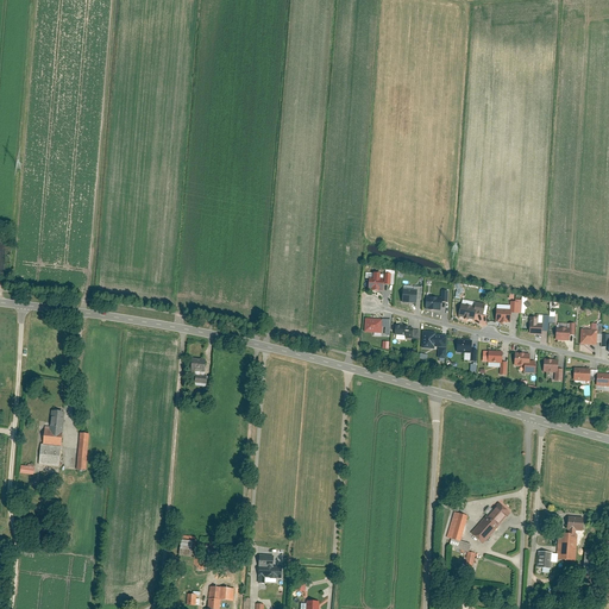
[(368,278),(368,292),(384,290),(384,277),(368,278)]
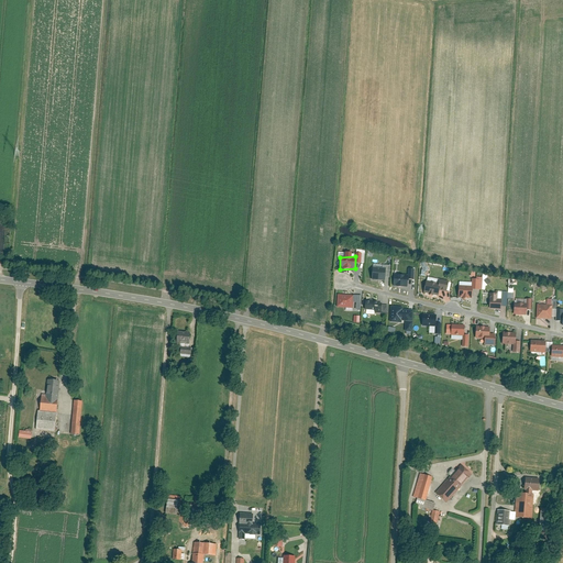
[(371,265),(371,279),(385,279),(385,277),(390,276),(389,264),(371,265)]
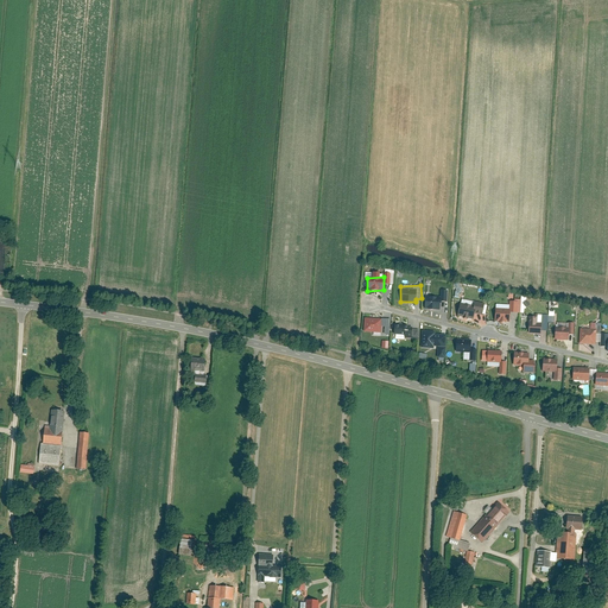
[(425,297),(425,309),(442,309),(442,297),(425,297)]
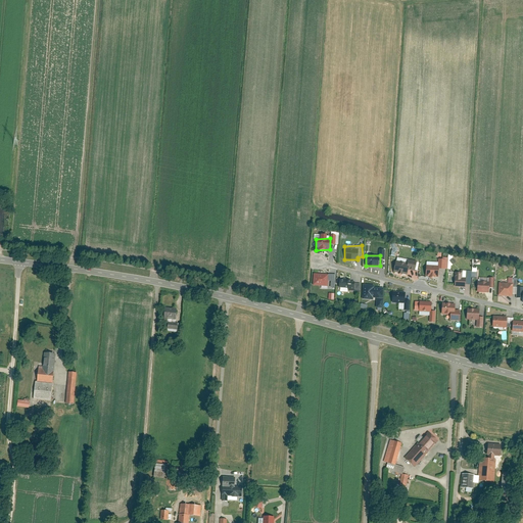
[(426,263),(425,276),(438,277),(438,271),(447,272),(448,258),(444,258),(444,260),(439,259),(438,264),(426,263)]
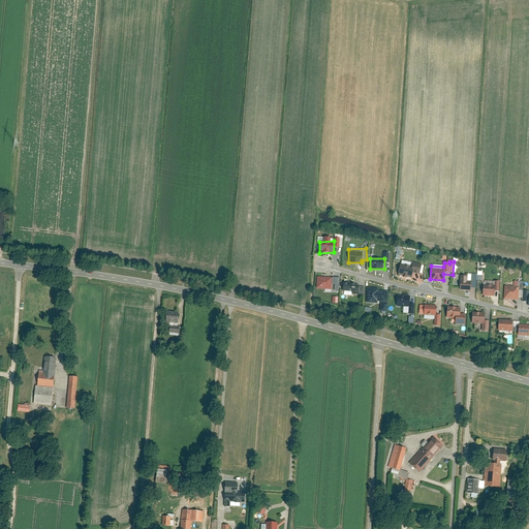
[(399,266),(398,276),(412,277),(412,271),(418,271),(419,263),(411,263),(411,267),(399,266)]
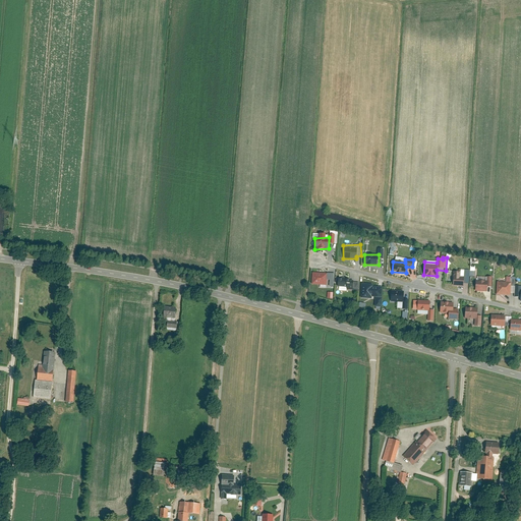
[(453,273),(453,286),(463,286),(463,282),(468,283),(469,270),(463,270),(463,273),(453,273)]
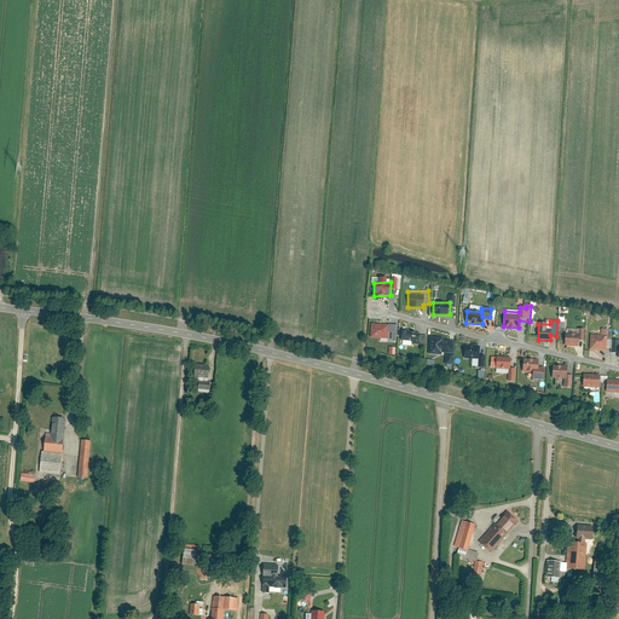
[(371,322),(370,336),(386,337),(387,323),(371,322)]
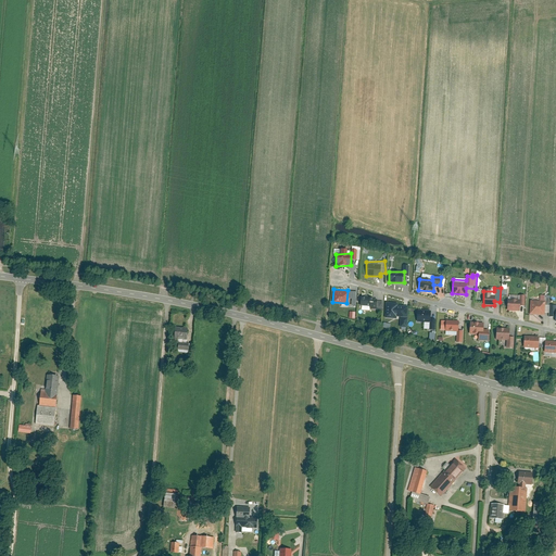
[(359,295),(358,306),(369,306),(369,310),(382,310),(382,299),(376,299),(376,295),(359,295)]
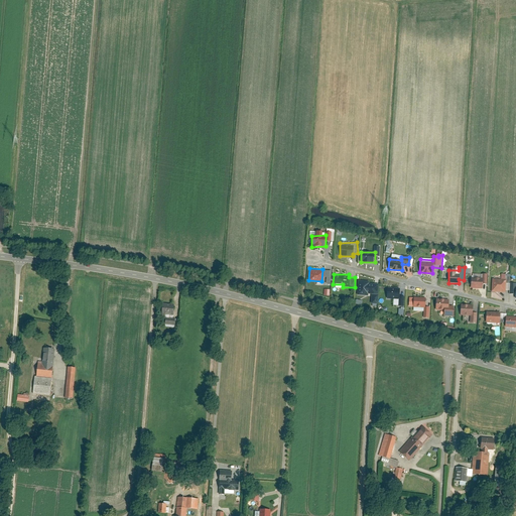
[(491,280),(491,292),(503,292),(504,284),(509,284),(510,274),(504,274),(504,280),(491,280)]
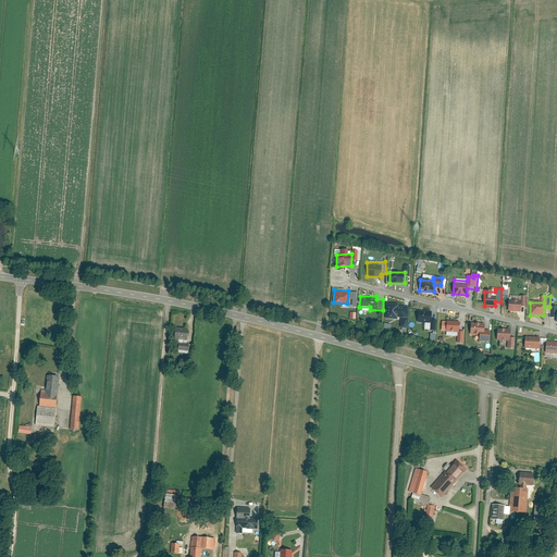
[(507,300),(507,311),(520,312),(520,306),(524,306),(524,298),(519,297),(519,301),(507,300)]
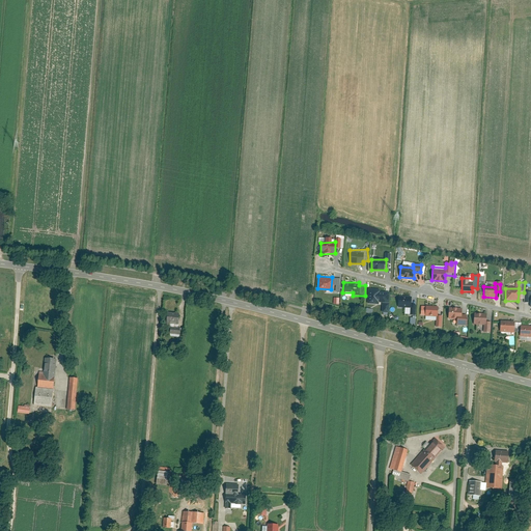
[(379,290),(369,290),(368,304),(378,304),(379,302),(388,302),(388,294),(379,294),(379,290)]
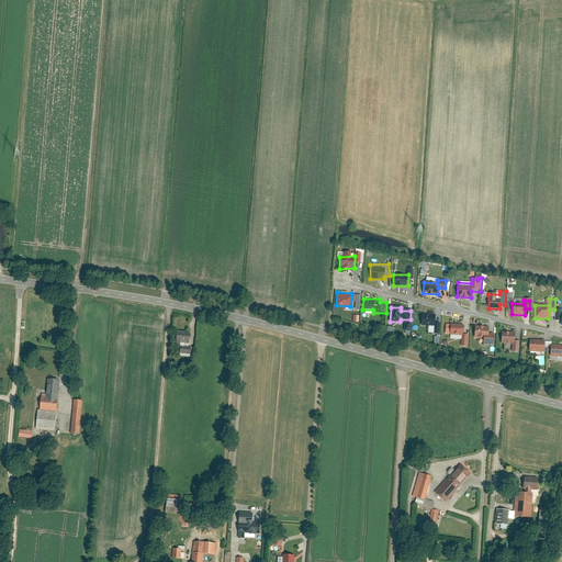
[(435,313),(420,313),(420,326),(434,326),(433,333),(440,334),(440,318),(435,318),(435,313)]
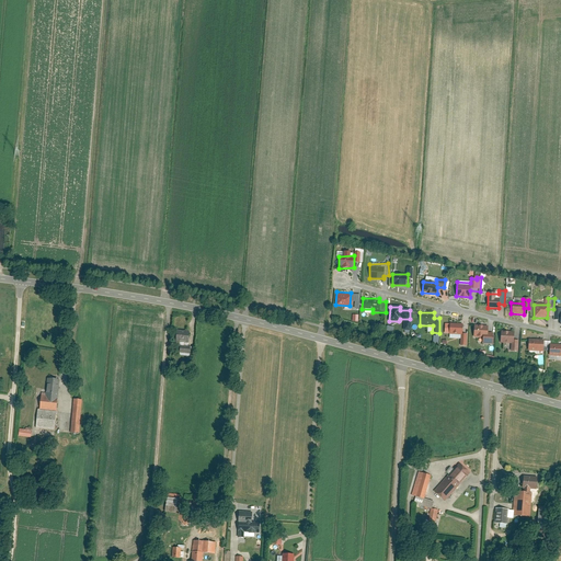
[(461,324),(451,324),(450,333),(458,333),(457,343),(465,344),(465,333),(461,333),(461,324)]
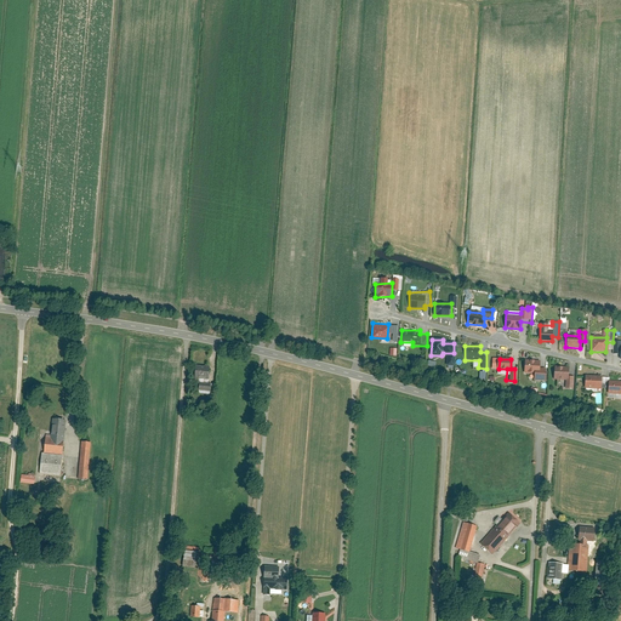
[(539,362),(525,362),(524,372),(530,374),(530,380),(537,381),(537,376),(543,376),(543,370),(537,370),(539,362)]
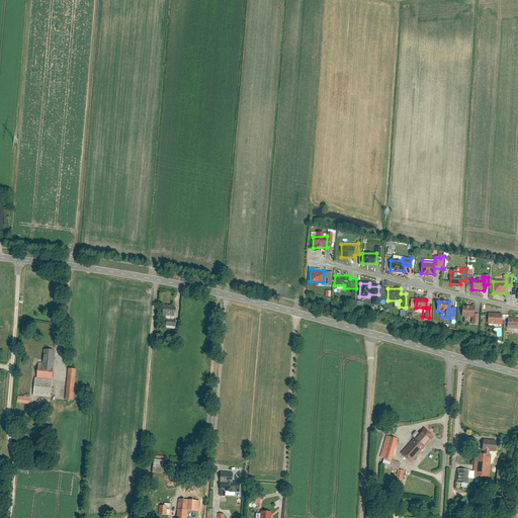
[(174,307),(163,306),(163,320),(165,320),(165,329),(174,329),(175,320),(174,320),(174,307)]
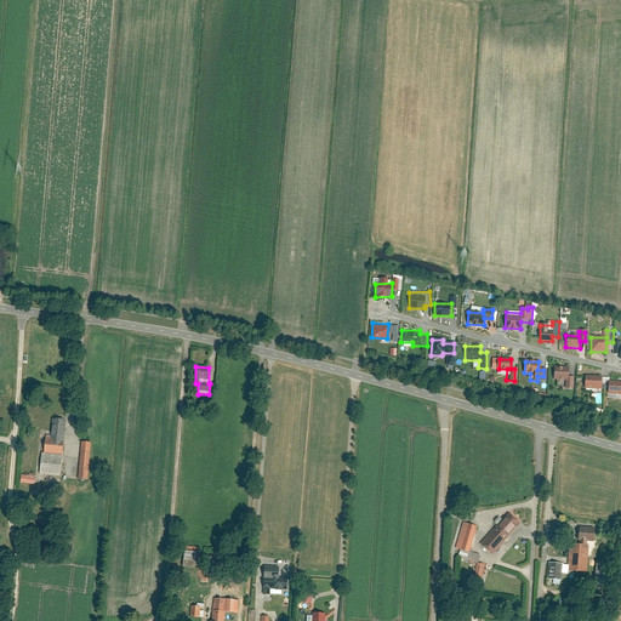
[(565,369),(554,368),(554,380),(564,381),(564,388),(570,389),(570,377),(565,377),(565,369)]
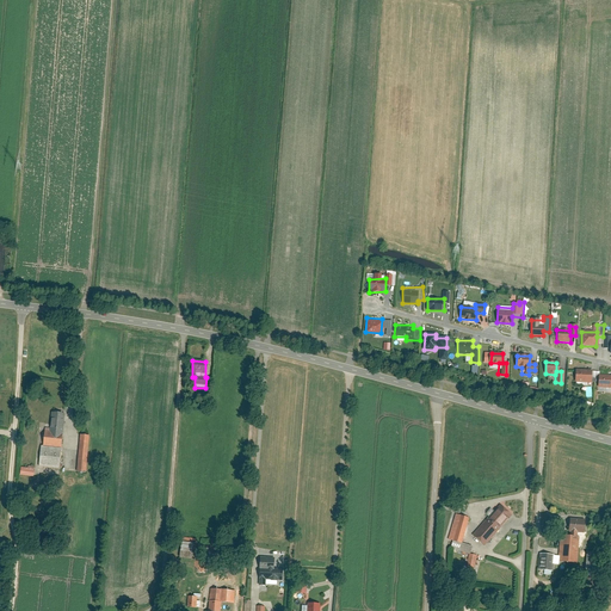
[(591,374),(575,372),(575,382),(586,382),(586,384),(596,386),(596,377),(591,376),(591,374)]
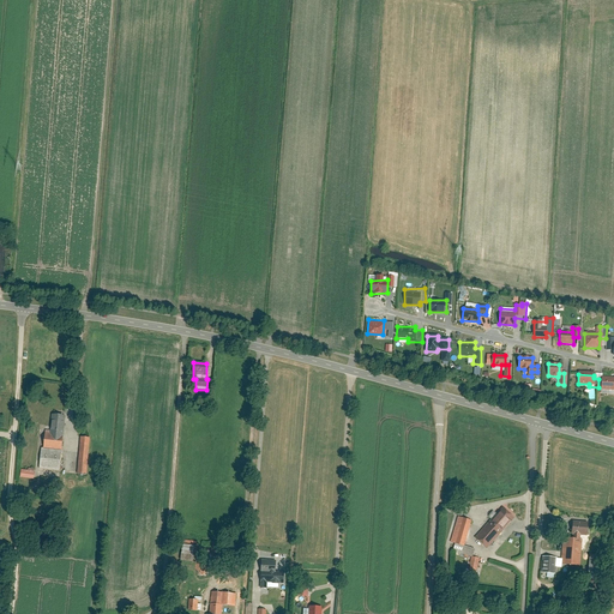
[(613,378),(601,378),(601,390),(613,390),(613,378)]
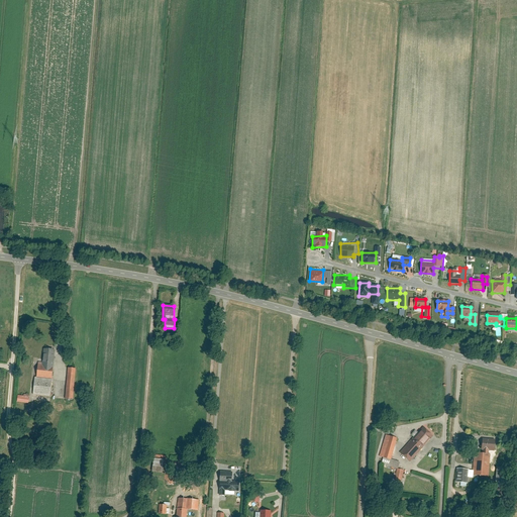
[(29,394),(47,395),(52,350),(44,350),(43,365),(37,364),(35,379),(31,379),(29,394)]
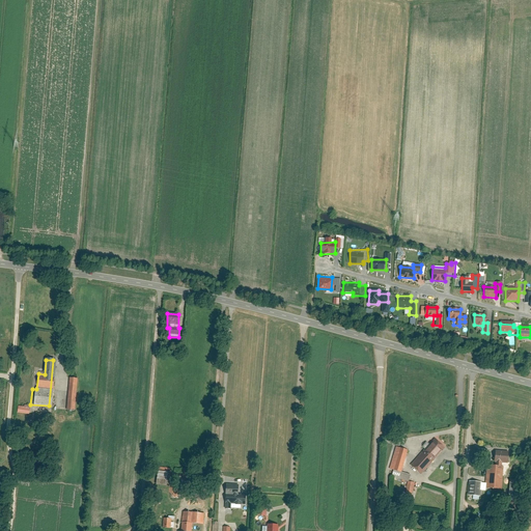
[(19,406),(18,413),(30,414),(31,406),(25,404),(25,407),(19,406)]
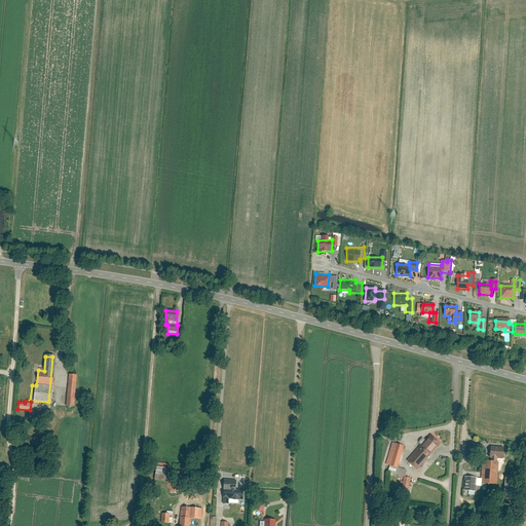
[(417,470),(440,443),(430,435),(426,440),(423,438),(418,443),(420,445),(407,460),(417,470)]
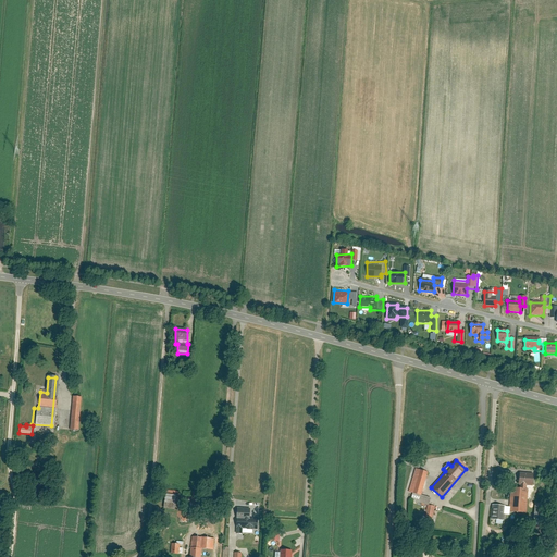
[(428,472),(416,469),(409,493),(412,494),(411,500),(428,506),(430,498),(420,496),(428,472)]
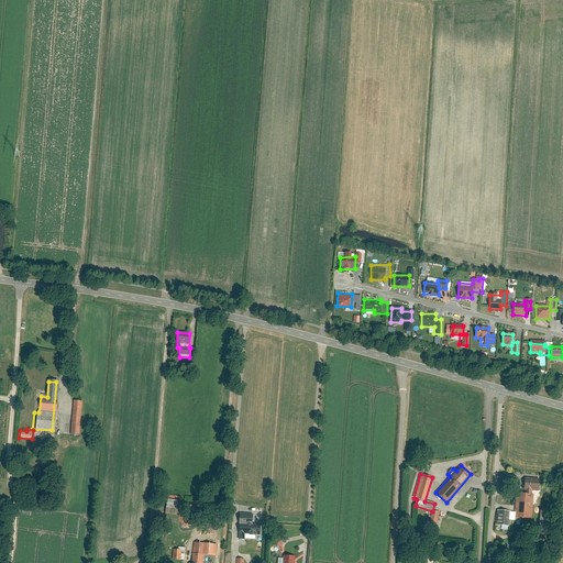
[(539,478),(525,477),(523,490),(525,490),(525,494),(531,494),(532,492),(538,492),(539,478)]
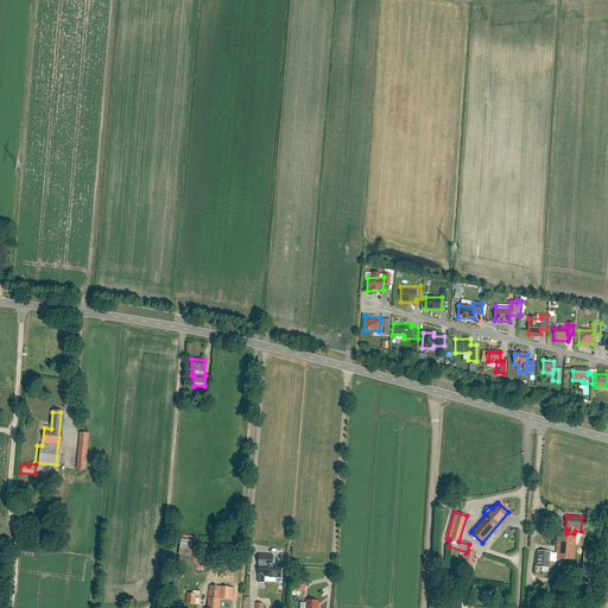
[(567,533),(557,532),(555,559),(574,561),(576,533),(574,533),(567,533)]
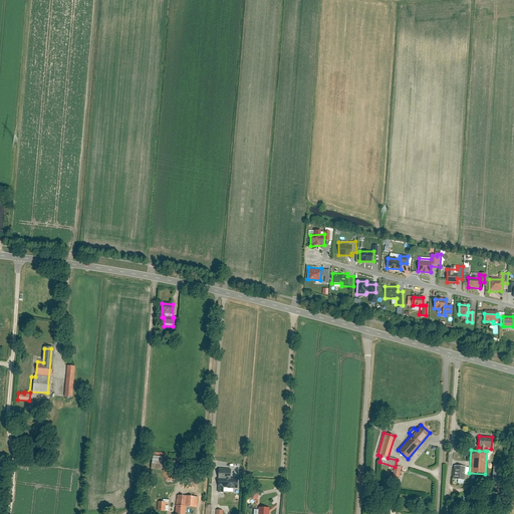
[(162,454),(151,454),(151,468),(161,468),(162,454)]
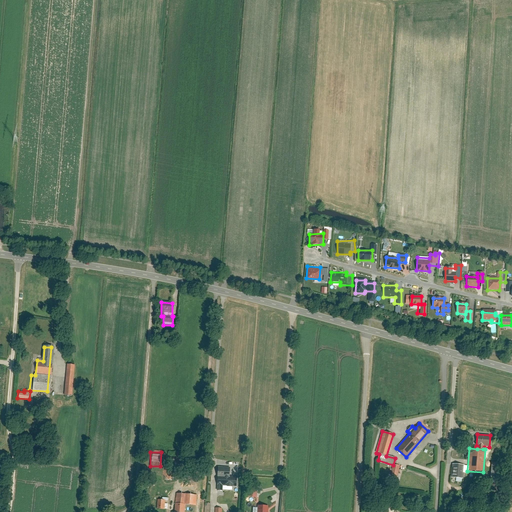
[(464,465),(452,464),(451,478),(463,479),(464,465)]
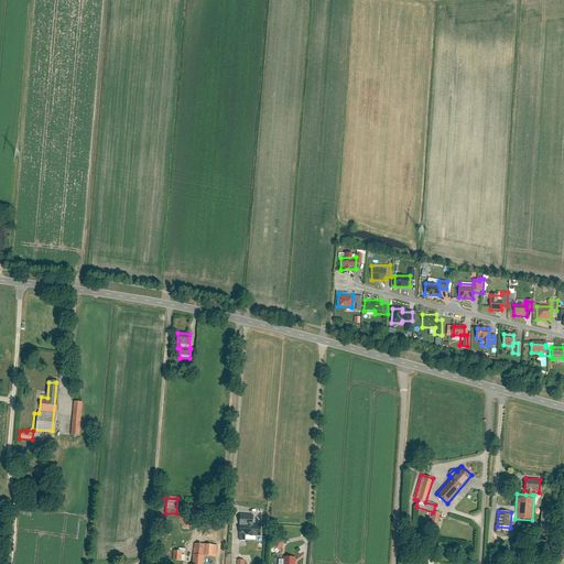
[(441,513),(434,512),(432,527),(438,528),(441,513)]
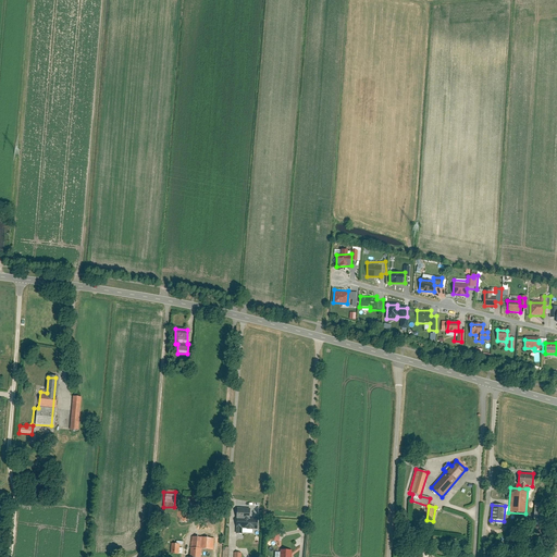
[(238,507),(236,534),(242,534),(243,529),(247,529),(247,530),(254,530),(254,529),(258,530),(259,518),(250,517),(251,508),(238,507)]
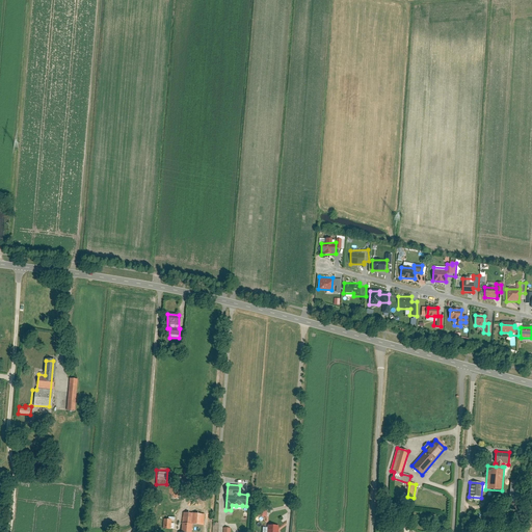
[(180,487),(171,487),(170,502),(179,503),(180,487)]
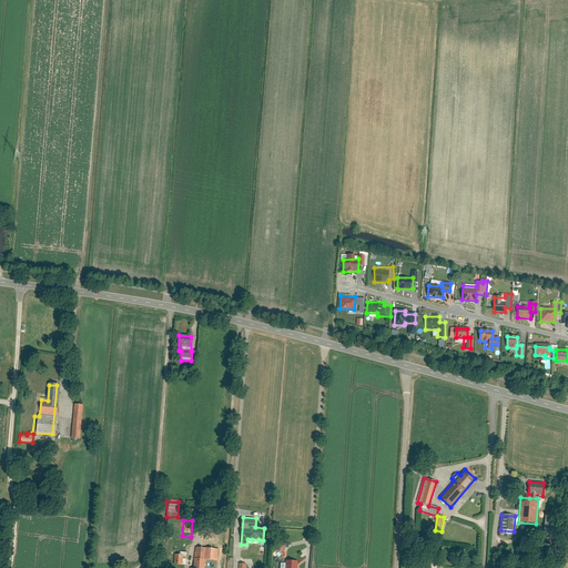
[(283,551),(284,538),(275,538),(274,551),(283,551)]
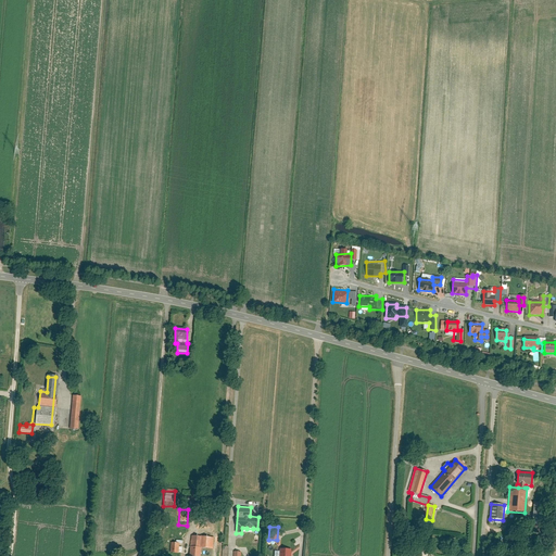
[(210,536),(191,535),(189,555),(196,555),(197,546),(210,547),(210,536)]
